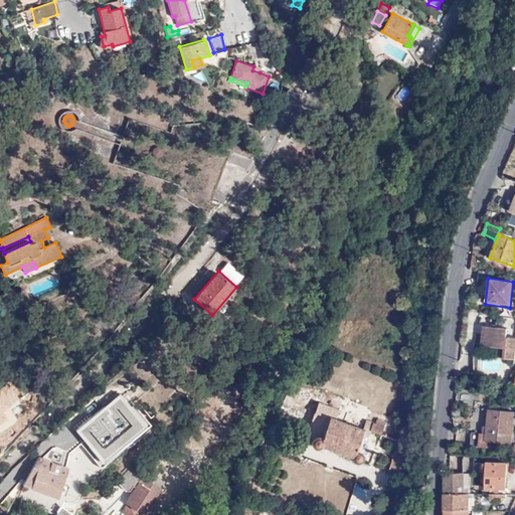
[(30,301),(25,289),(14,293),(19,305),(30,301)]
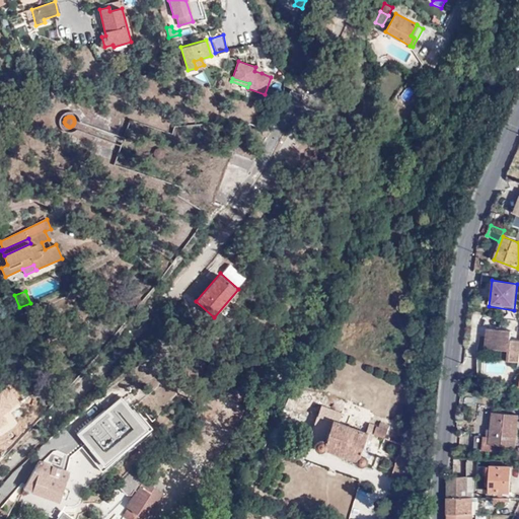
[(518,363),(518,356),(518,341),(510,341),(511,331),(487,328),(486,339),(489,339),(488,349),(501,351),(508,352),(507,362),(518,363)]
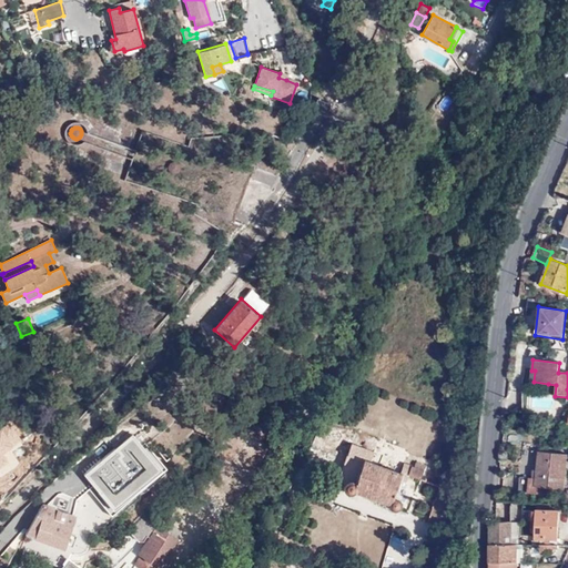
[(547,395),(555,396),(556,385),(548,384),(547,395)]
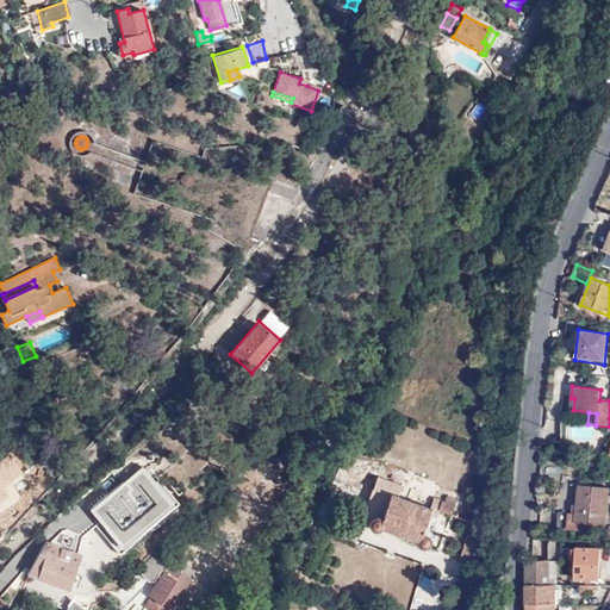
[(0,504),(12,497),(6,489),(23,477),(10,458),(0,462),(0,504)]
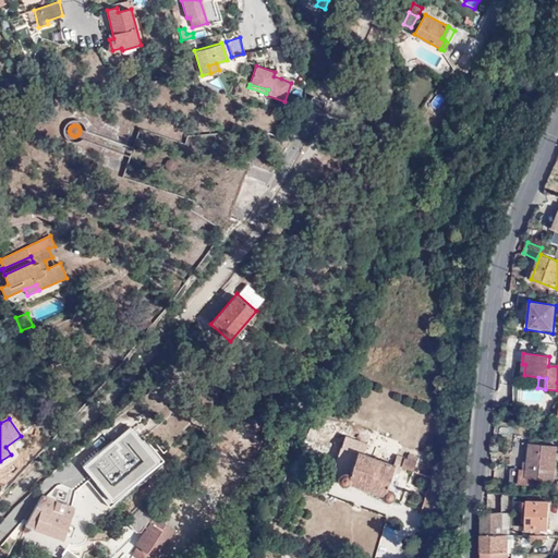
[(344,440),(308,427),(305,435),(341,448),(344,440)]
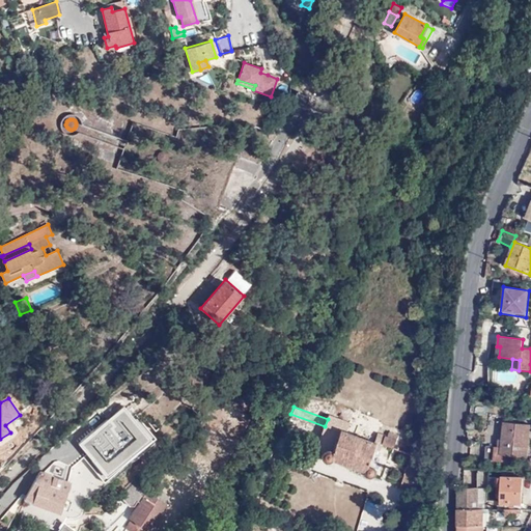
[(98,410),(92,414),(101,424),(106,419),(98,410)]
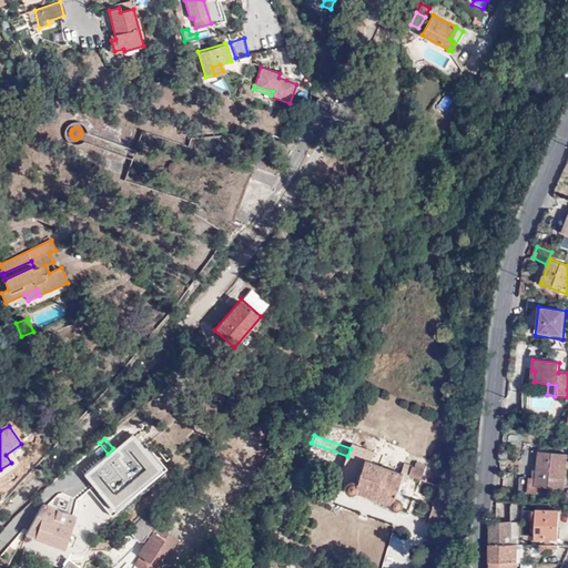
[(70,467),(74,472),(80,479),(108,454),(99,443),(70,467)]
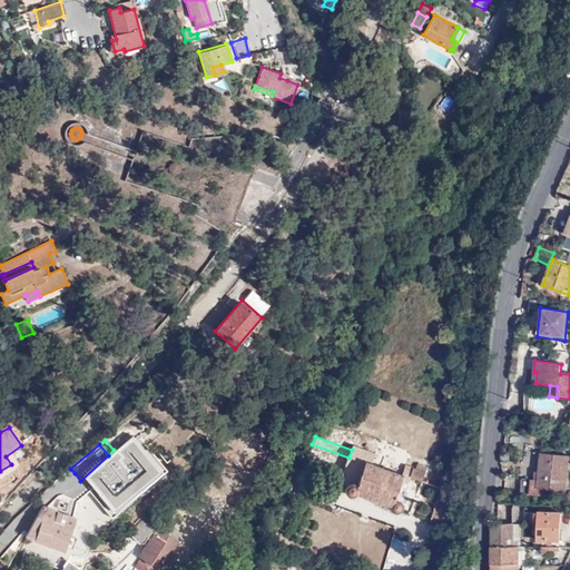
[(353,445),(352,450),(349,458),(340,485),(340,491),(342,494),(345,495),(349,494),(352,491),(393,503),(392,507),(396,510),(400,510),(403,507),(414,475),(423,478),(426,467),(419,463),(416,467),(403,462),(400,472),(381,465),(382,462),(369,458),(370,450),(353,445)]
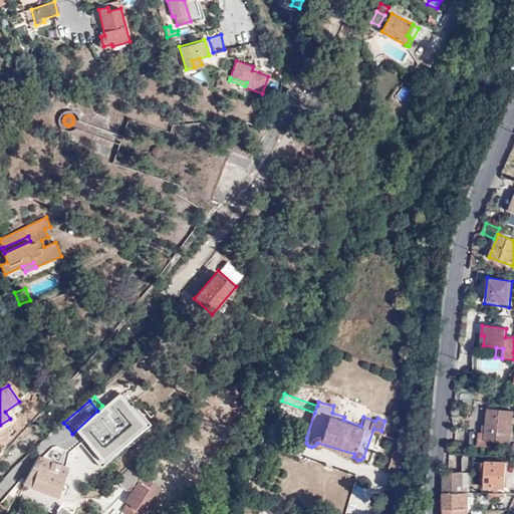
[(498,442),(513,443),(513,433),(513,410),(490,408),(488,424),(484,423),(483,431),(473,430),(472,443),(498,446),(498,442)]
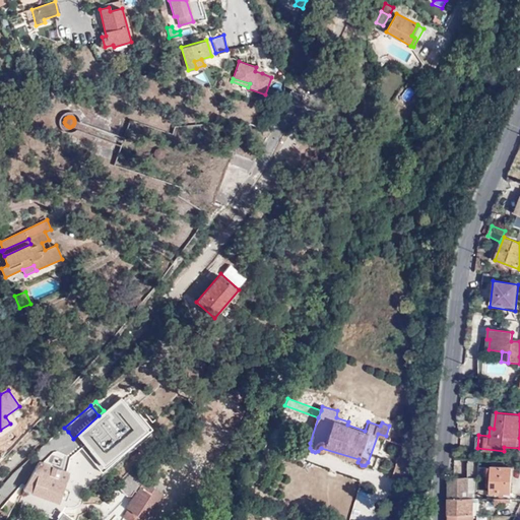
[(397,433),(405,435),(408,420),(400,418),(397,433)]
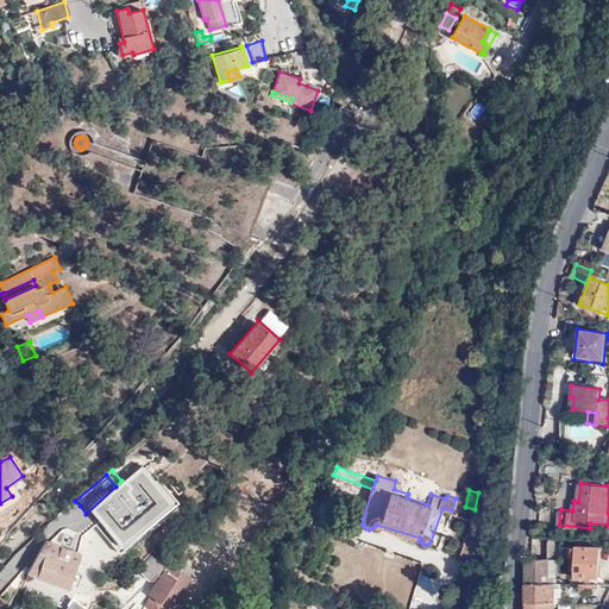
[(154,498),(135,515),(145,527),(164,510),(154,498)]
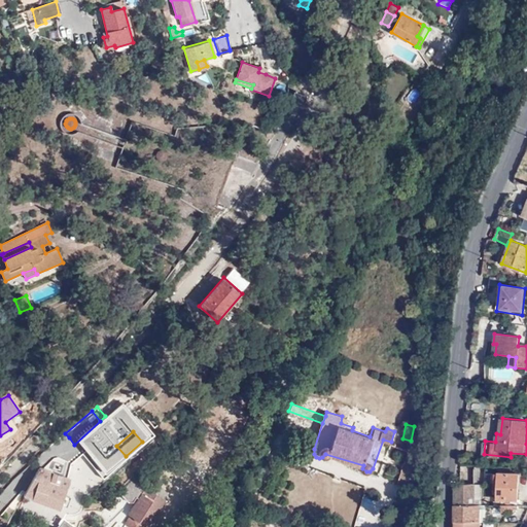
[(64,432),(49,447),(57,455),(67,445),(64,442),(69,437),(65,433),(64,432)]
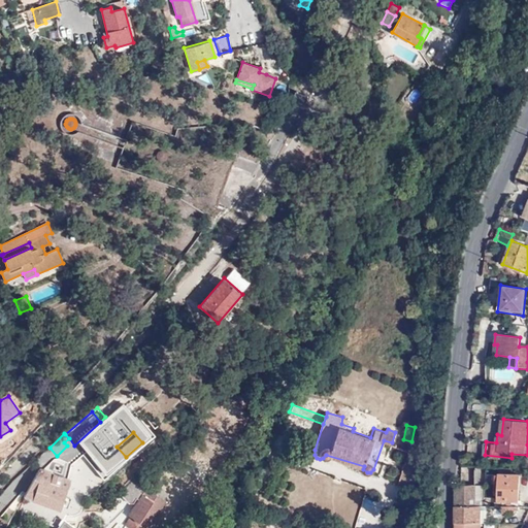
[(95,464),(112,449),(117,444),(109,436),(87,455),(95,464)]
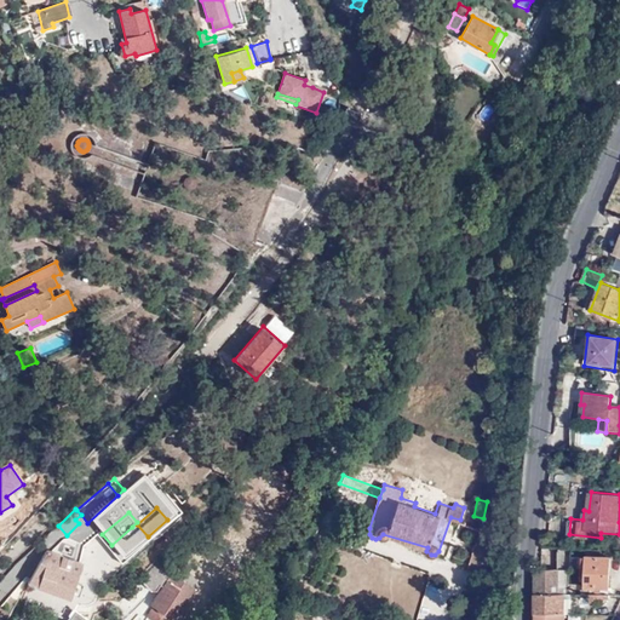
[(137,524),(132,528),(143,540),(148,537),(137,524)]
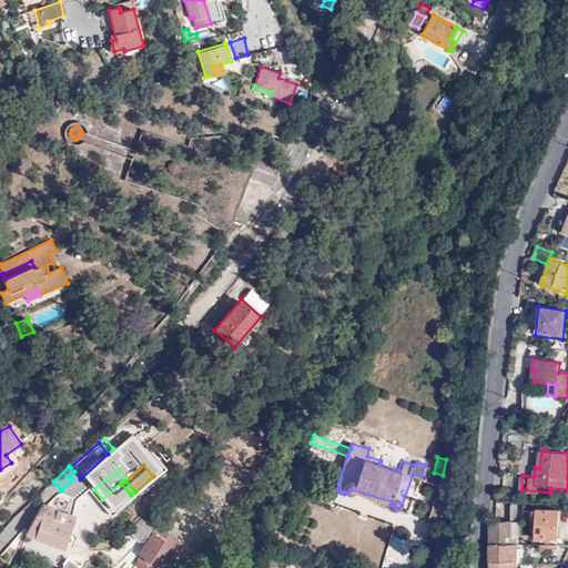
[(121,484),(121,483),(102,499),(99,503),(110,514),(131,495),(121,484)]
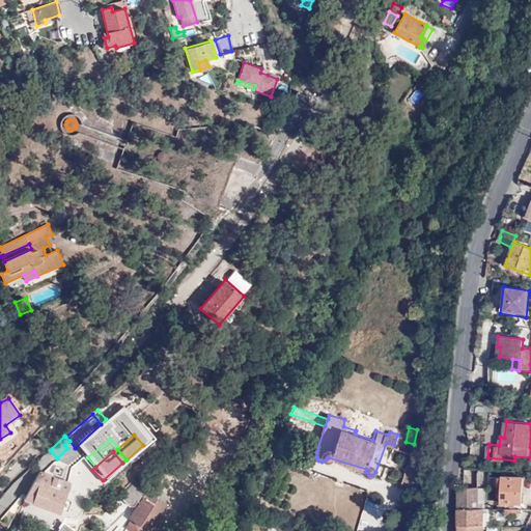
[(63,477),(66,469),(67,465),(61,459),(60,462),(53,458),(45,470),(63,477)]
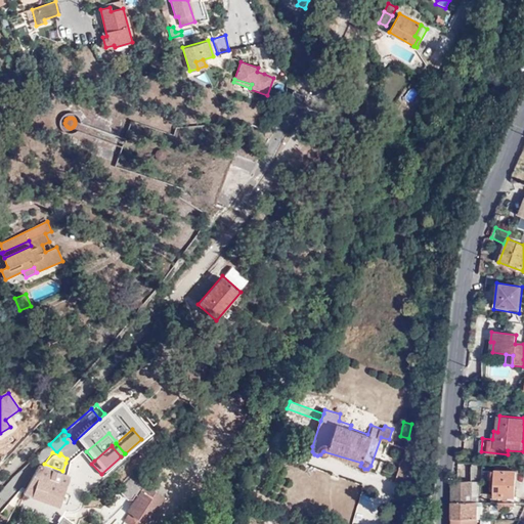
[(75,467),(66,463),(62,471),(44,464),(42,464),(35,474),(32,472),(26,479),(30,483),(25,491),(28,493),(61,506),(66,491),(71,493),(73,492),(75,489),(74,486),(69,484),(75,467)]
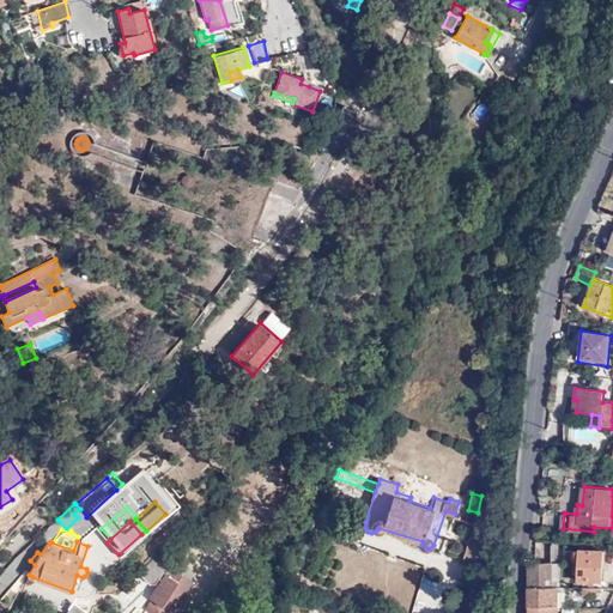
[(601,583),(604,551),(578,550),(577,581),(601,583)]
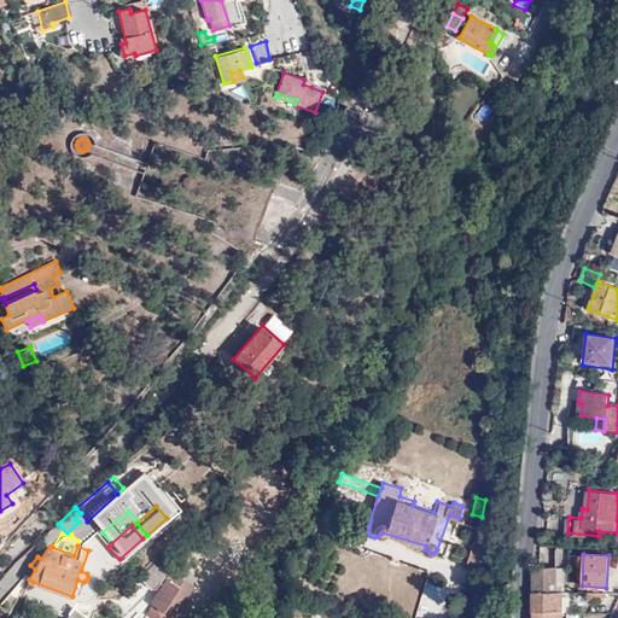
[(173,567),(162,560),(143,578),(152,587),(156,588),(161,581),(164,582),(152,601),(156,602),(150,613),(157,617),(176,617),(197,584),(180,575),(182,571),(178,569),(175,573),(172,571),(173,567)]
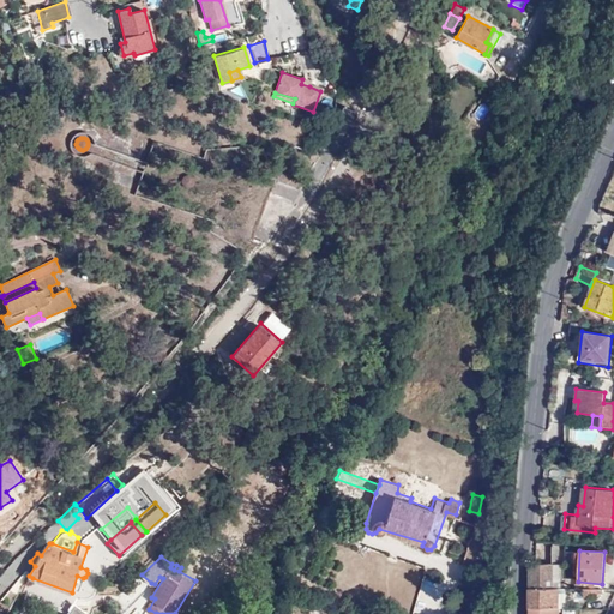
[(530,587),(558,588),(558,581),(552,581),(553,564),(537,563),(530,563),(530,587)]
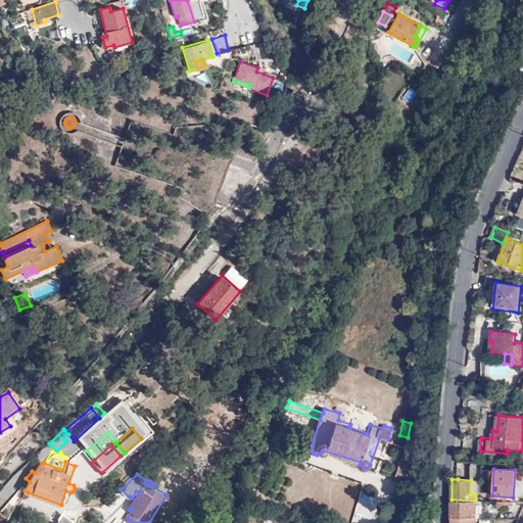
[(475,501),(476,501),(477,501),(479,480),(471,480),(470,494),(475,494),(475,501)]
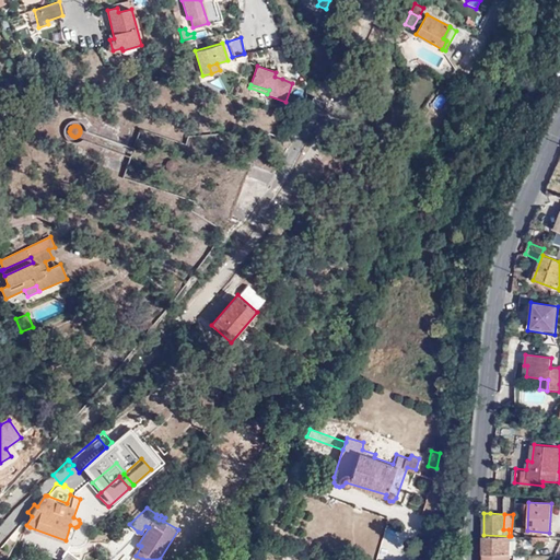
[(482,551),(509,553),(510,536),(509,536),(483,535),(482,551)]
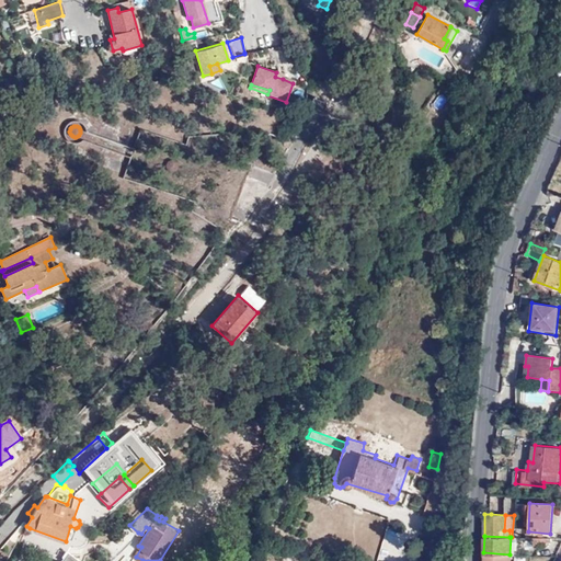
[(82,560),(68,551),(60,560),(82,560)]
